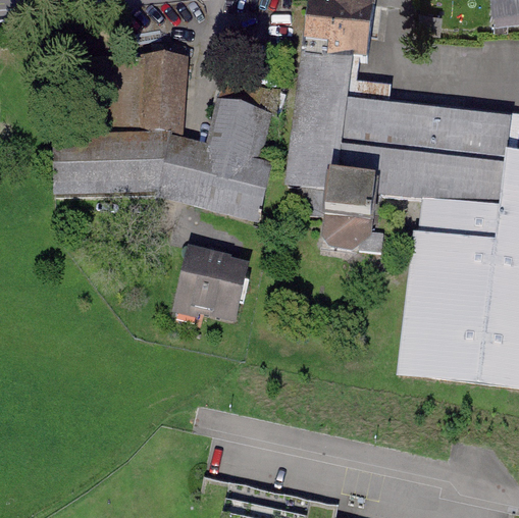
[(331,5),(307,2),(301,51),(357,58),(365,59),(372,3),(349,0),(332,0),(331,5)]
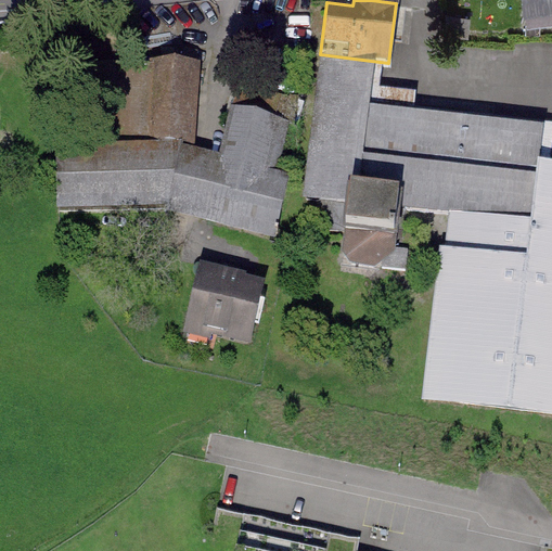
[(527,0),(529,13),(551,9),(551,0),(527,0)]
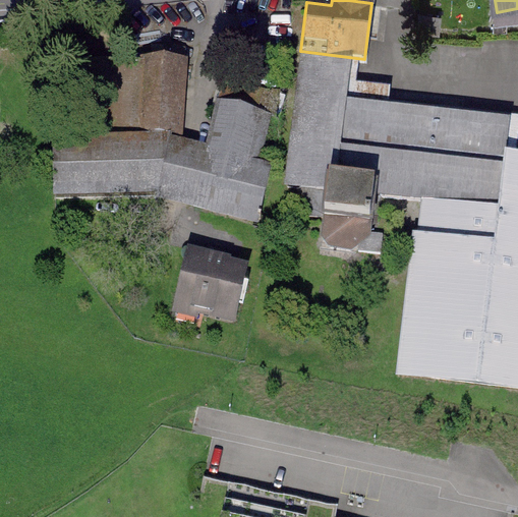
[(385,90),(353,84),(356,58),(300,51),(286,174),(300,176),(296,211),(323,214),(321,234),(328,245),(349,247),(356,241),(356,248),(380,251),(381,233),(367,231),(371,192),(499,208),(504,158),(513,159),(517,116),(517,115),(384,100),(385,90)]
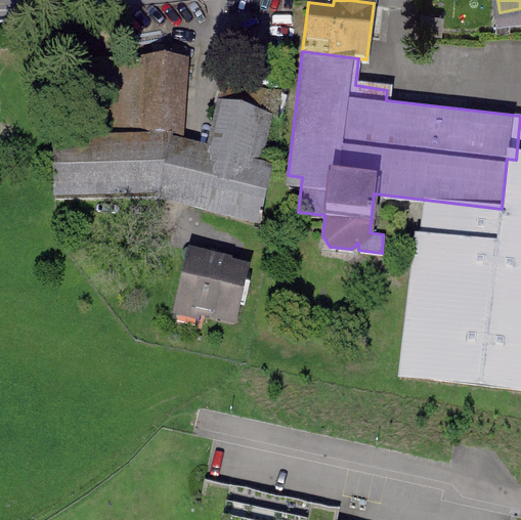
[(183,62),(142,59),(141,63),(101,61),(96,127),(53,128),(53,198),(156,195),(169,143),(171,133),(179,134),(183,62)]
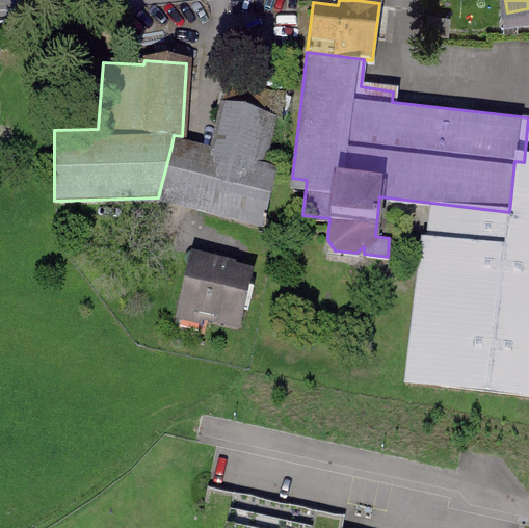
[(266,93),(228,83),(210,154),(197,207),(261,222),(273,169),(252,164),(262,124),(275,127),(281,105),(264,101),(266,93)]
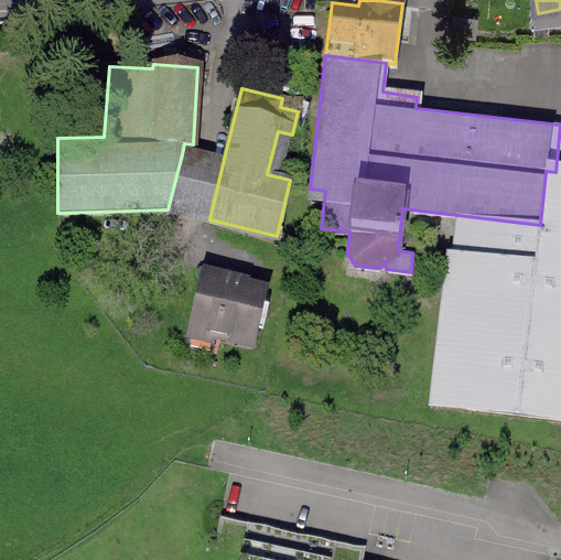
[(223,163),(182,154),(168,210),(209,219),(223,163)]
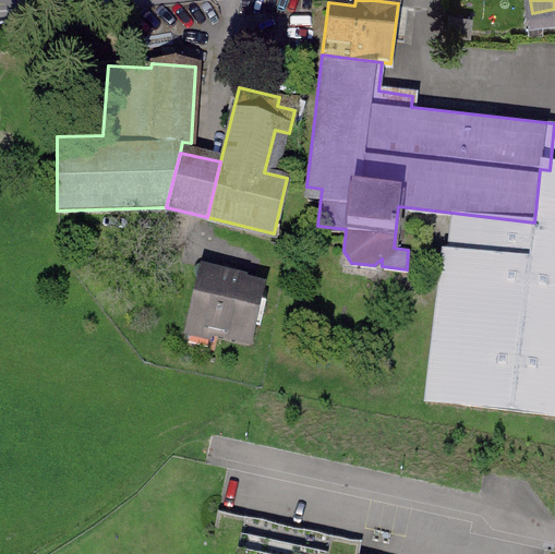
[(554,412),(554,170),(550,170),(540,169),(534,223),(454,213),(449,256),(446,255),(429,398),(554,412)]
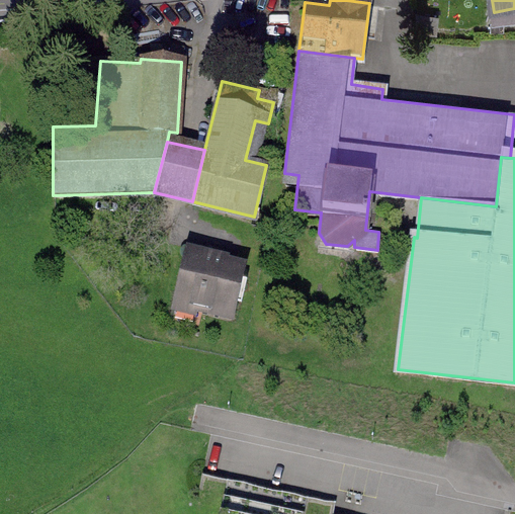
[(243,264),(186,250),(174,301),(231,315),(243,264)]
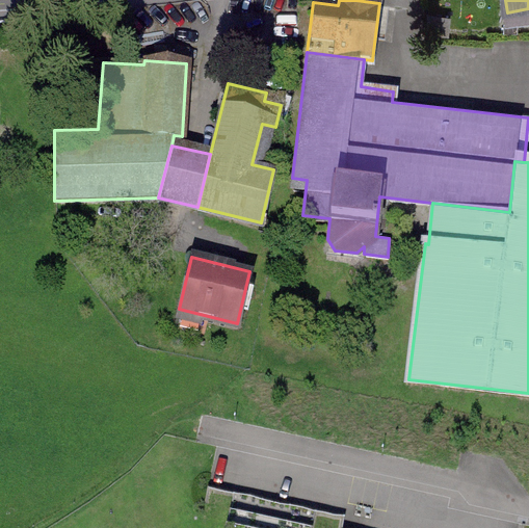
[(310,527),(315,508),(232,487),(223,527),(310,527)]
